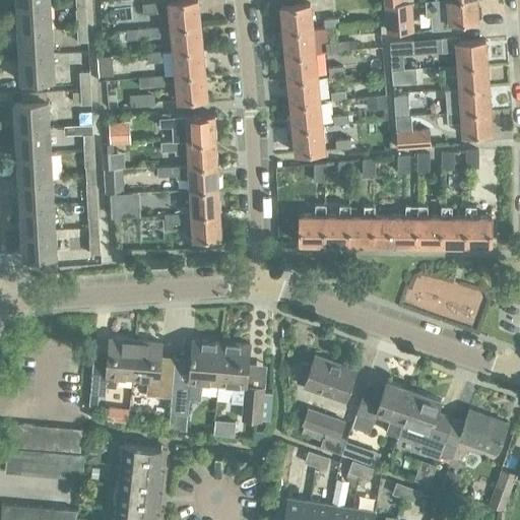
[(173,26),(201,24),(198,0),(188,0),(170,2),(173,26)]
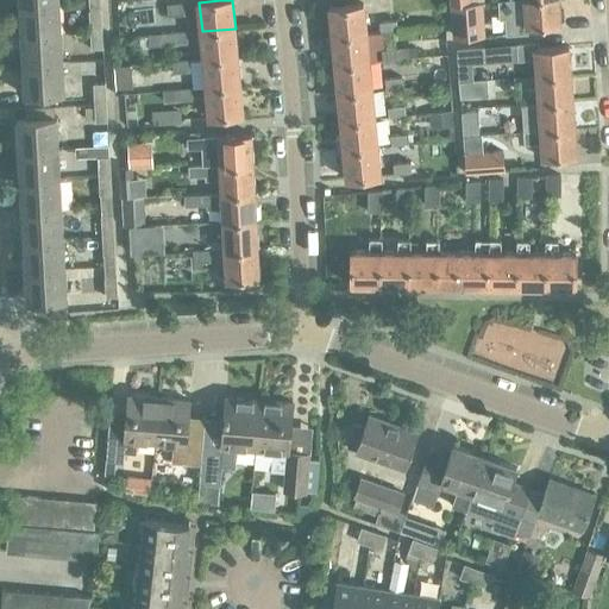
[(558,0),(527,0),(525,0),(510,1),(512,13),(526,12),(527,27),(560,25),(558,0)]
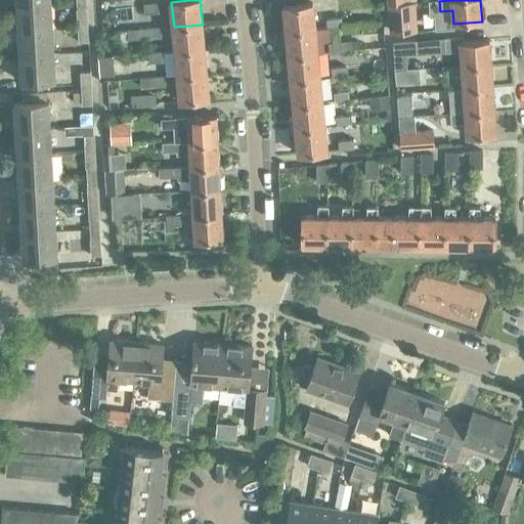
[(17,28),(53,27),(52,1),(16,3),(17,28)]
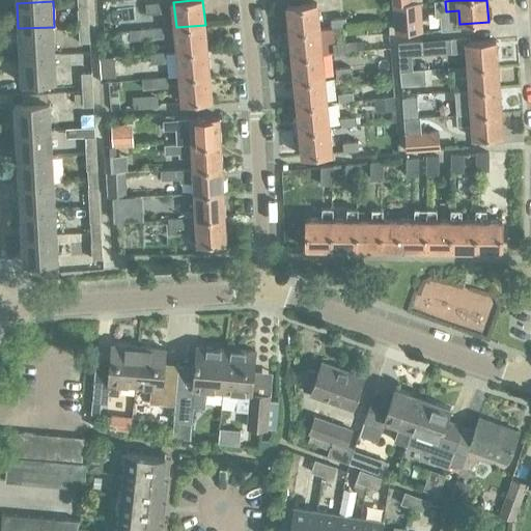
[(146,15),(162,14),(161,3),(145,4),(146,15)]
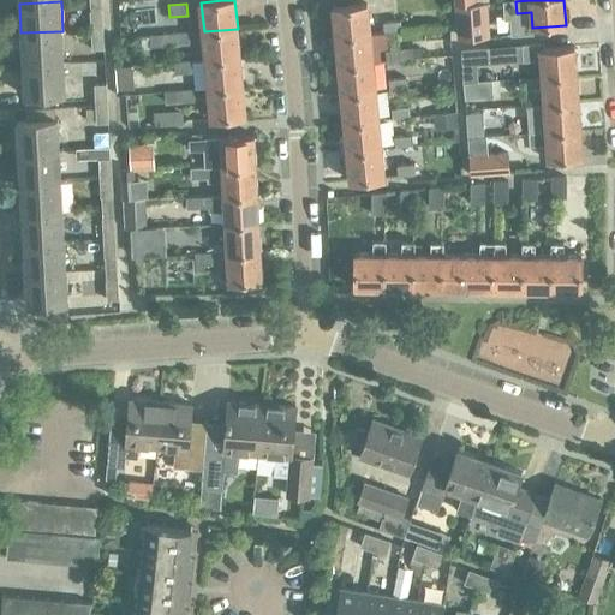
[(476,5),(455,6),(458,39),(493,37),(488,4),(476,5)]
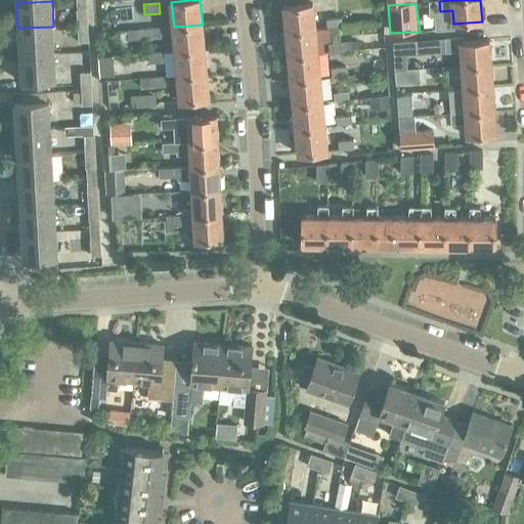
[(288,33),(316,31),(314,4),(286,6),(288,33)]
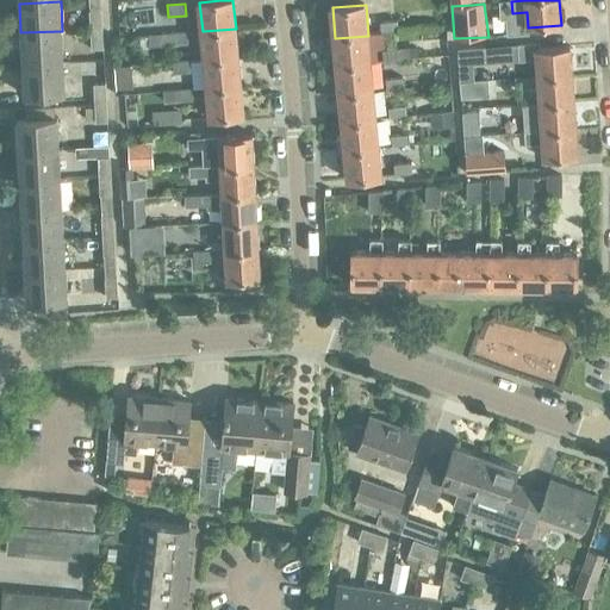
[(92,29),(104,29),(104,14),(91,14),(92,29)]
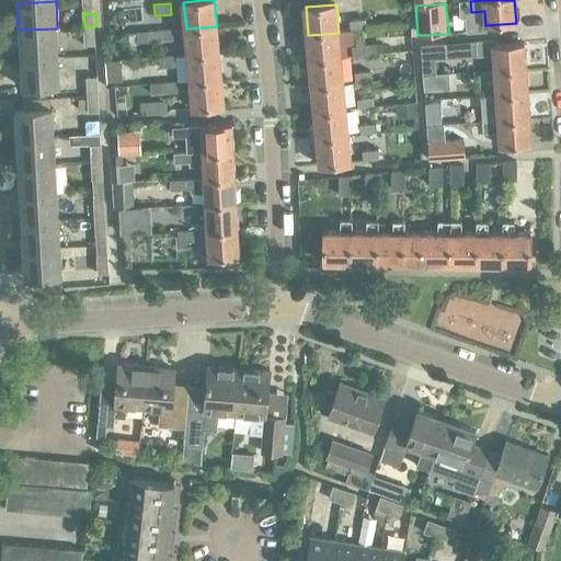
[(350,32),(367,30),(366,19),(348,21),(350,32)]
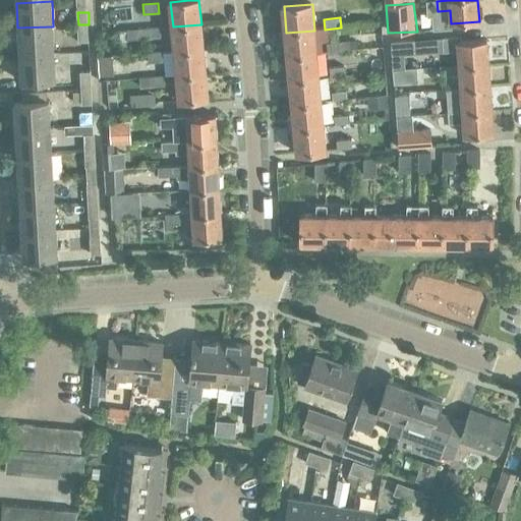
[(89,24),(78,24),(79,40),(90,39),(89,24)]
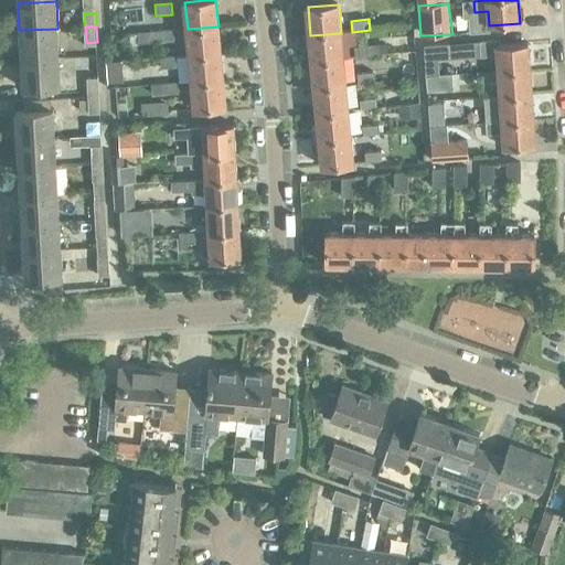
[(190,55),(221,52),(219,27),(188,29),(190,55)]
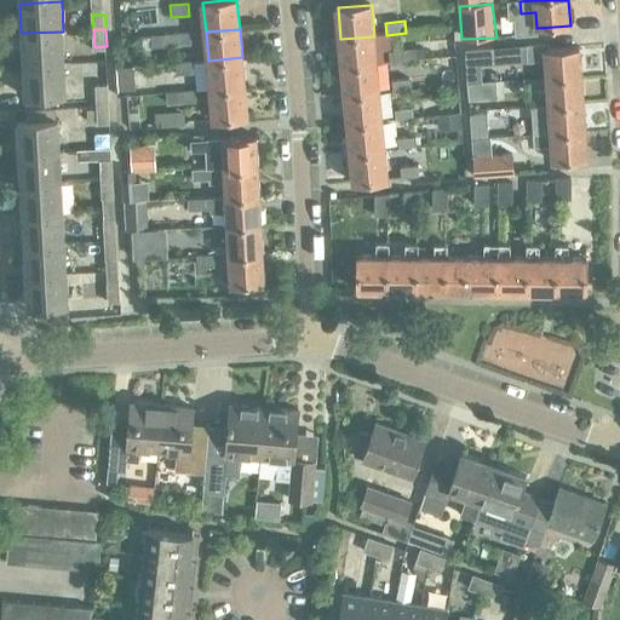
[(23,65),(64,63),(63,32),(21,33),(23,65)]
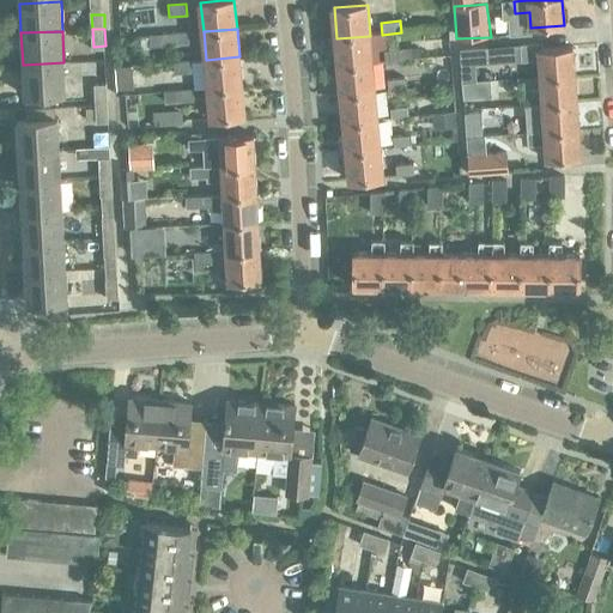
[(443,31),(426,32),(426,41),(444,38),(443,31)]
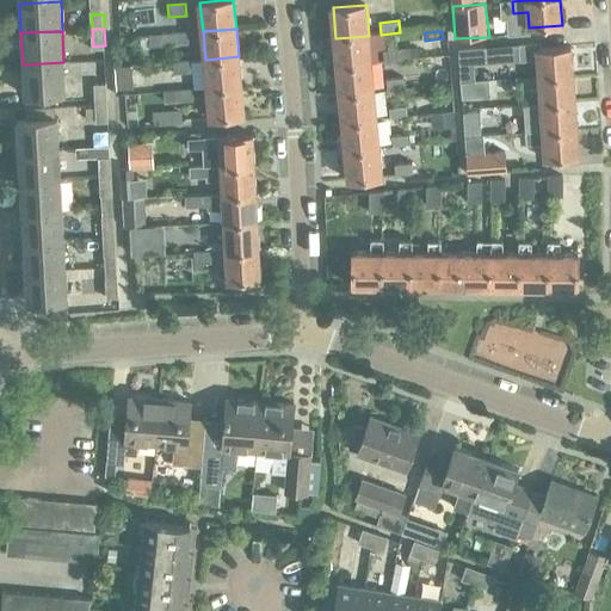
[(149,47),(189,43),(187,32),(148,36),(149,47)]
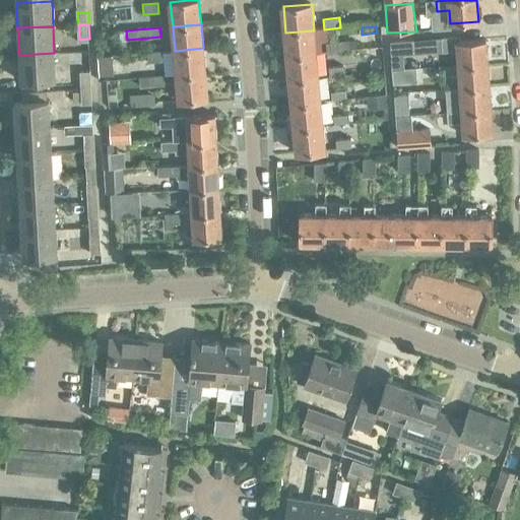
[(287,56),(317,53),(314,30),(285,33),(287,56)]
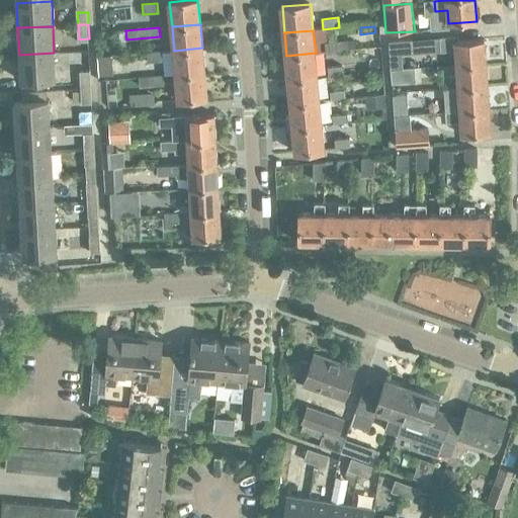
[(457,66),(486,64),(485,39),(455,41),(455,37),(441,38),(442,53),(456,52),(457,66)]
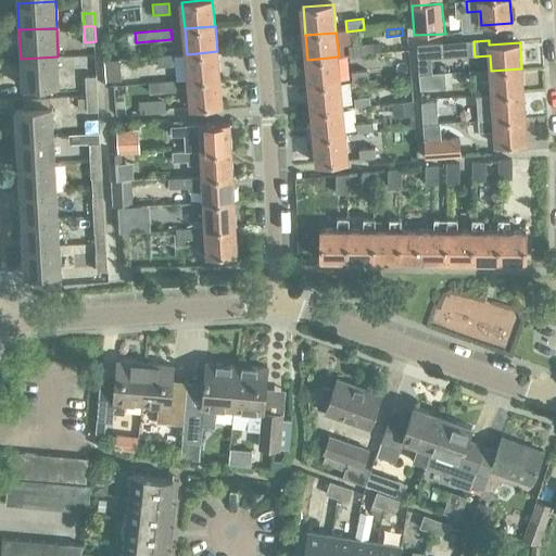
[(350,55),(367,54),(366,43),(349,45),(350,55)]
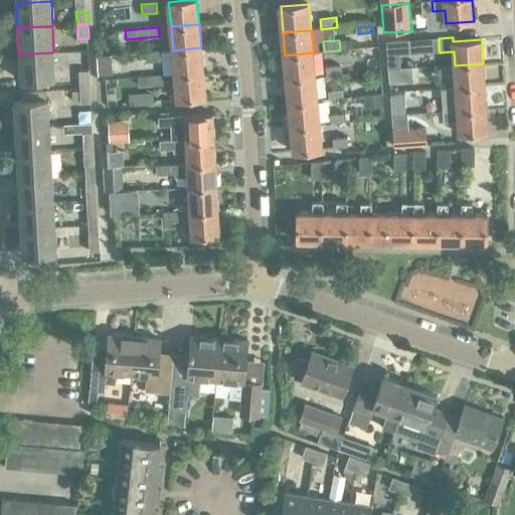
[(389,69),(400,68),(399,55),(410,54),(410,41),(388,42),(389,69)]
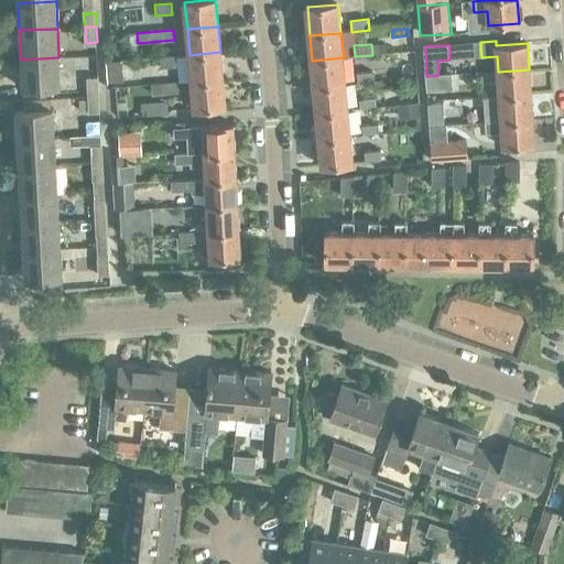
[(192,80),(223,78),(220,52),(190,55),(192,80)]
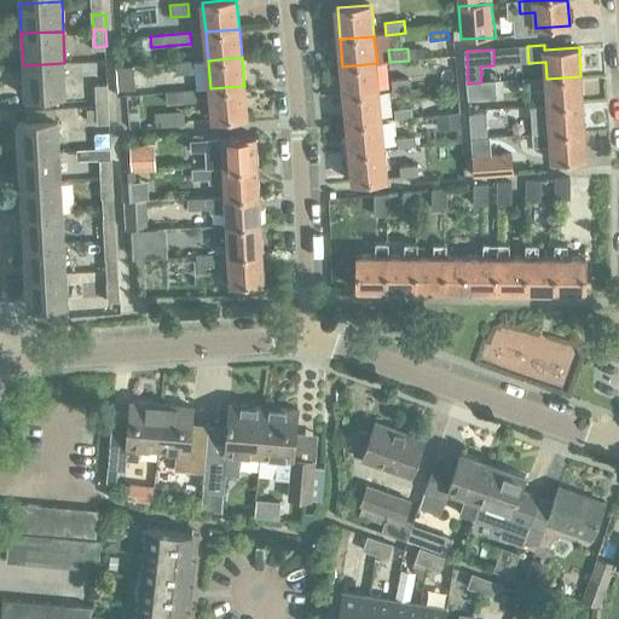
[(174,74),(195,71),(194,62),(173,64),(174,74)]
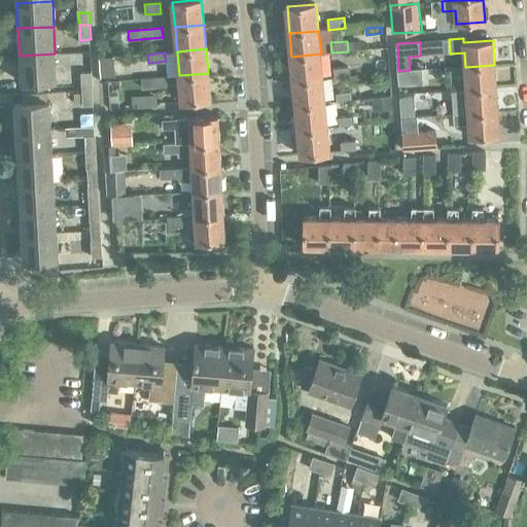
[(55,54),(20,56),(21,82),(57,80),(55,54)]
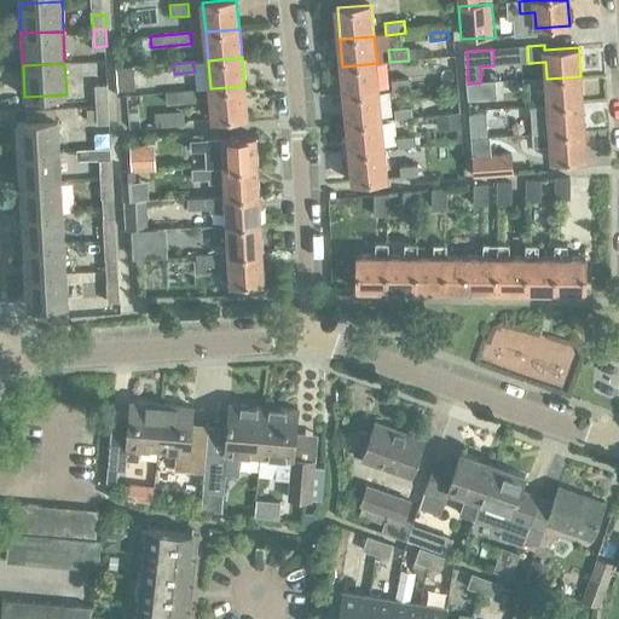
[(346,96),(380,93),(377,63),(342,67),(346,96)]
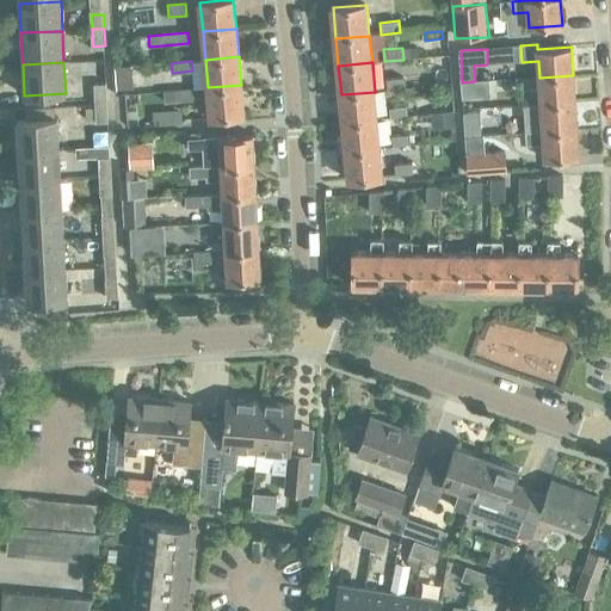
[(387,91),(427,86),(426,74),(386,78),(387,91)]
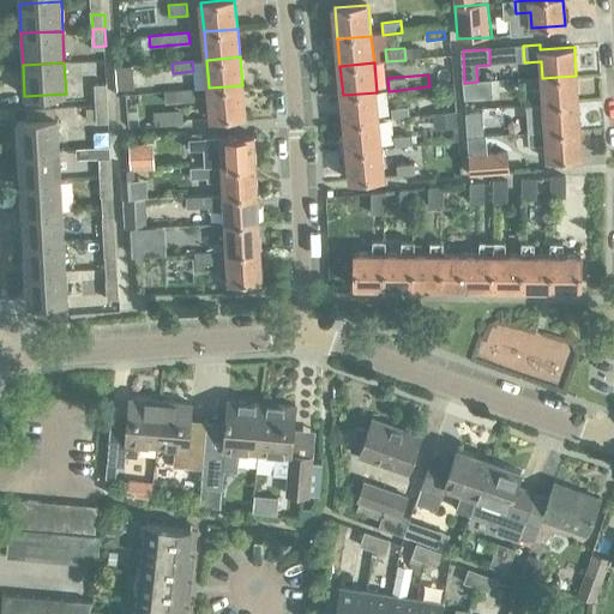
[(543,106),(578,103),(576,76),(542,78),(543,106)]
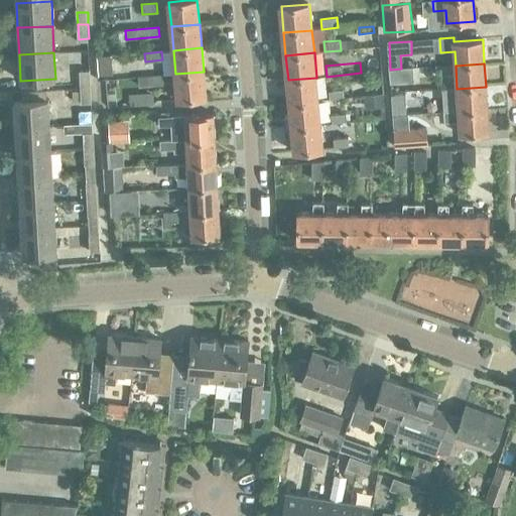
[(414,69),(401,69),(390,70),(390,84),(414,83),(414,69)]
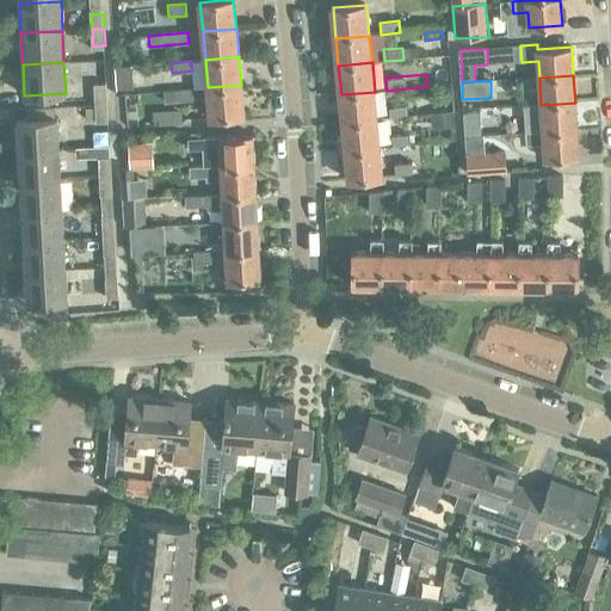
[(97,104),(109,103),(107,85),(96,86),(97,104)]
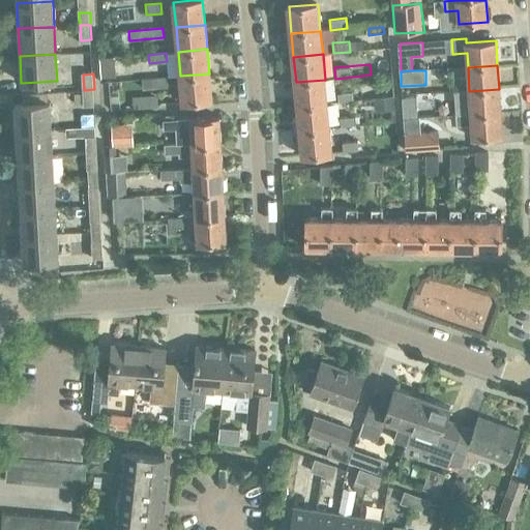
[(209,74),(180,76),(182,101),(212,99),(209,74)]
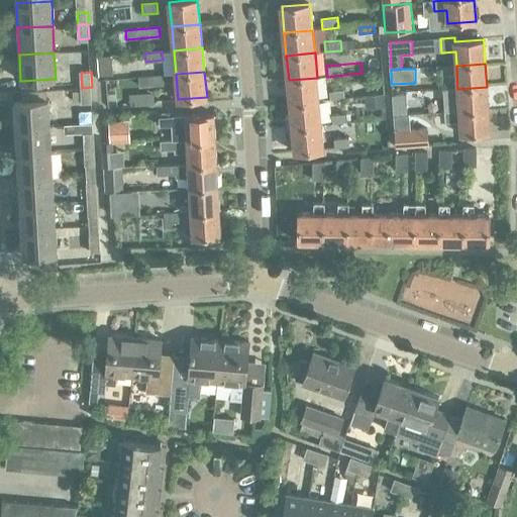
[(138,87),(164,85),(163,76),(138,78),(138,87)]
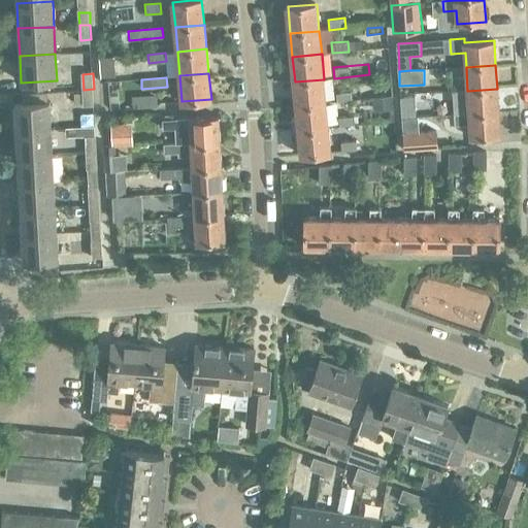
[(297,106),(326,103),(324,79),(295,81),(297,106)]
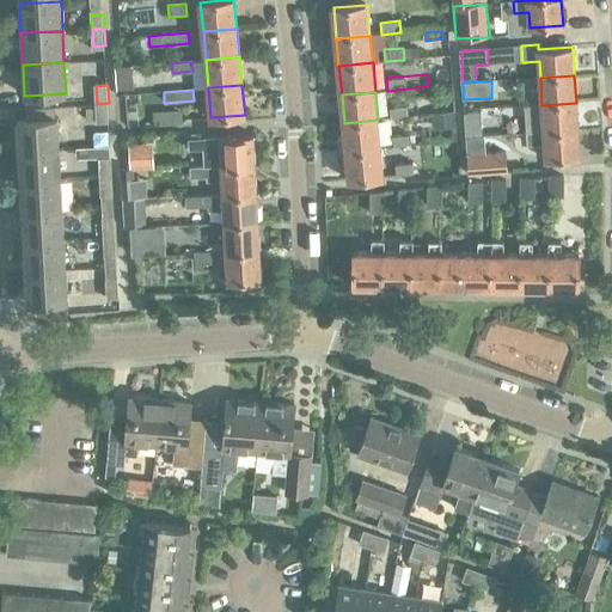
[(109,121),(109,103),(97,104),(97,122),(109,121)]
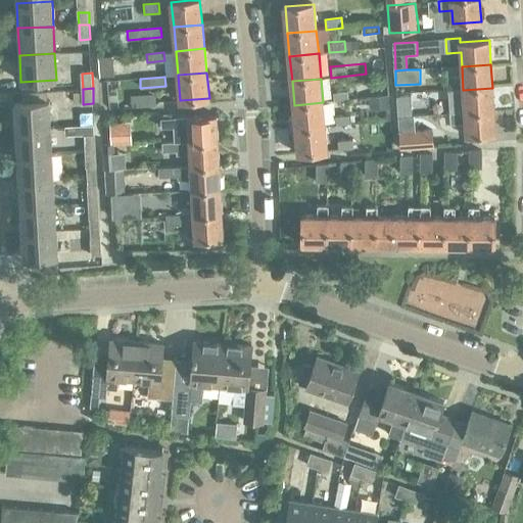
[(333,101),(364,99),(363,88),(332,91),(333,101)]
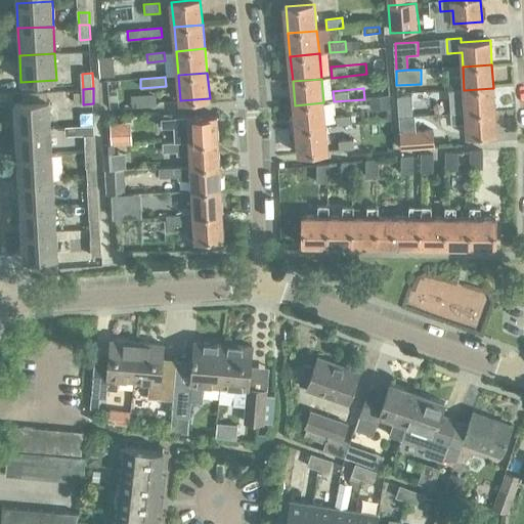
[(466,114),(494,112),(493,88),(464,90),(466,114)]
